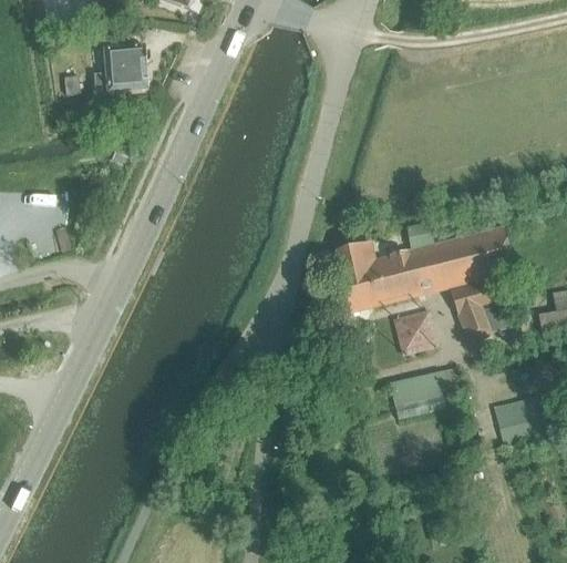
[(41,0),(47,26),(89,16),(86,2),(89,0),(41,0)]
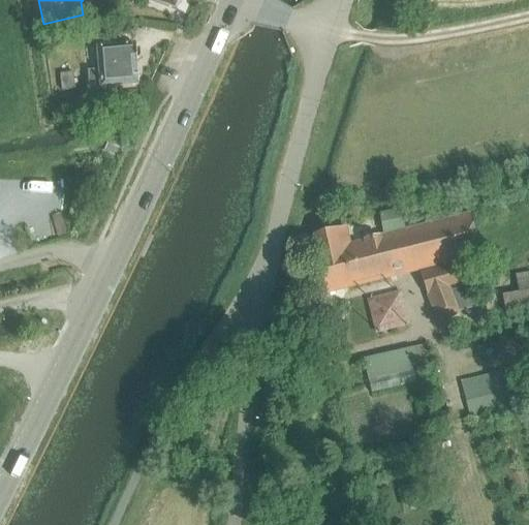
[(90,0),(89,3),(86,9),(98,14),(101,7),(103,0),(90,0)]
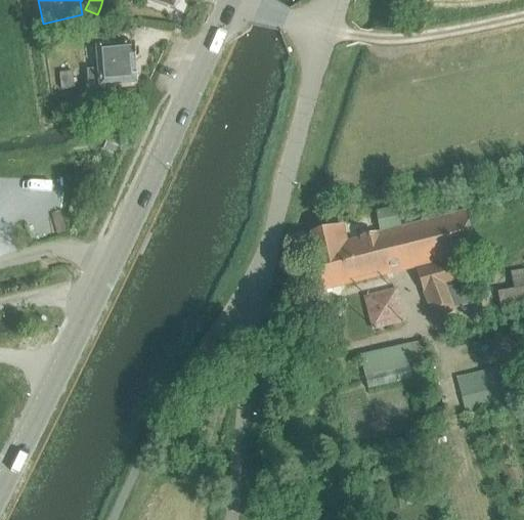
[(145,0),(170,9),(171,8),(173,9),(175,6),(176,5),(176,2),(177,0),(145,0)]
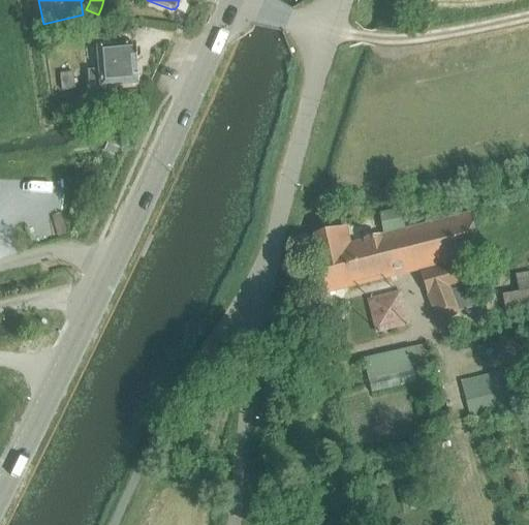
[(135,59),(139,56),(139,49),(134,43),(134,41),(132,42),(116,43),(97,44),(98,68),(88,69),(89,86),(100,86),(135,83),(134,61),(135,61),(135,59)]
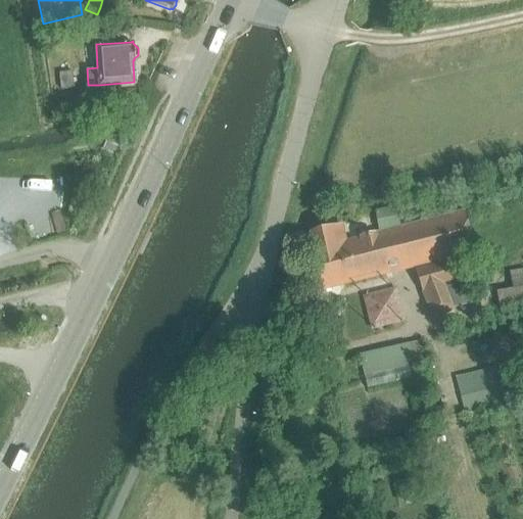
[(74,86),(73,69),(59,71),(61,87),(74,86)]
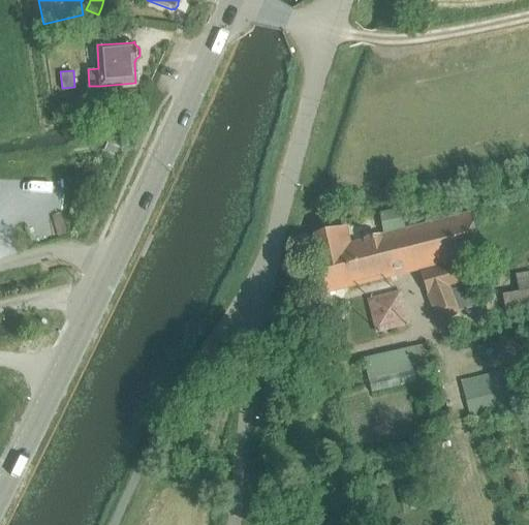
[(469,213),(407,228),(402,207),(380,212),(385,235),(349,244),(345,228),(314,237),(329,291),(479,252),(469,213)]
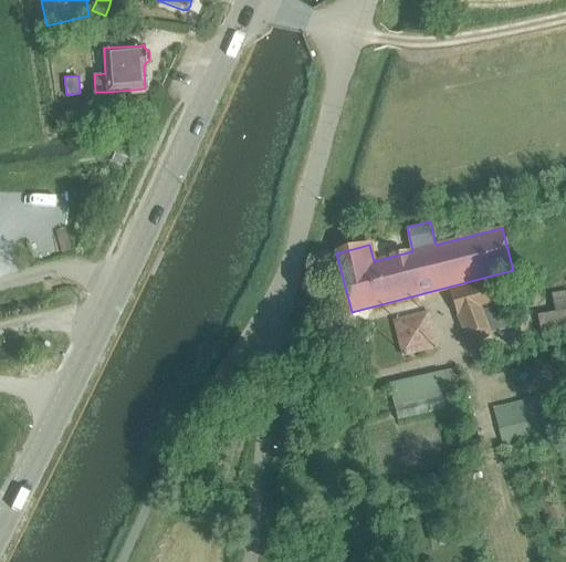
[(492,332),(483,304),(499,300),(498,295),(496,295),(491,282),(450,292),(469,344),(492,335),(492,332)]
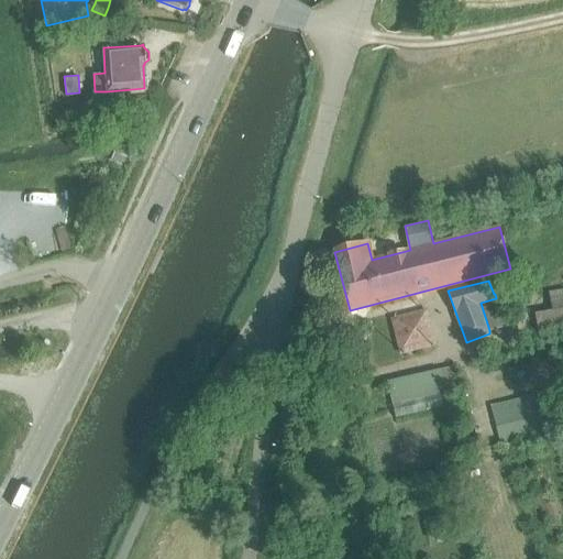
[(551,309),(536,311),(537,327),(538,331),(562,326),(562,287),(549,291),(551,309)]
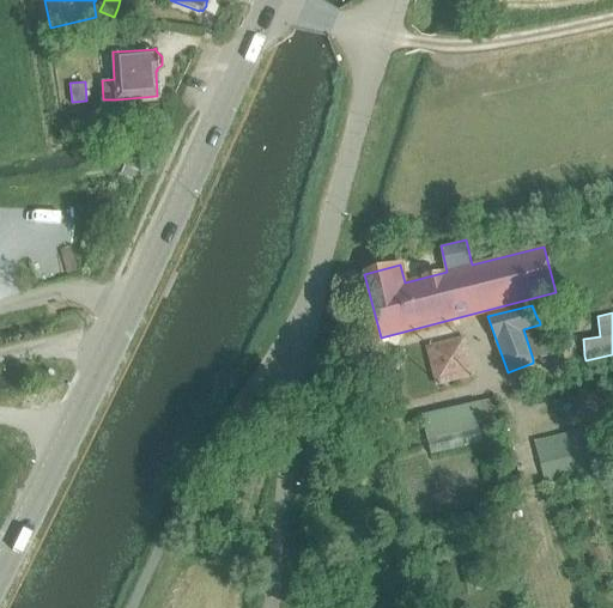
[(545,318),(539,320),(540,324),(523,329),(533,359),(554,352),(545,318)]
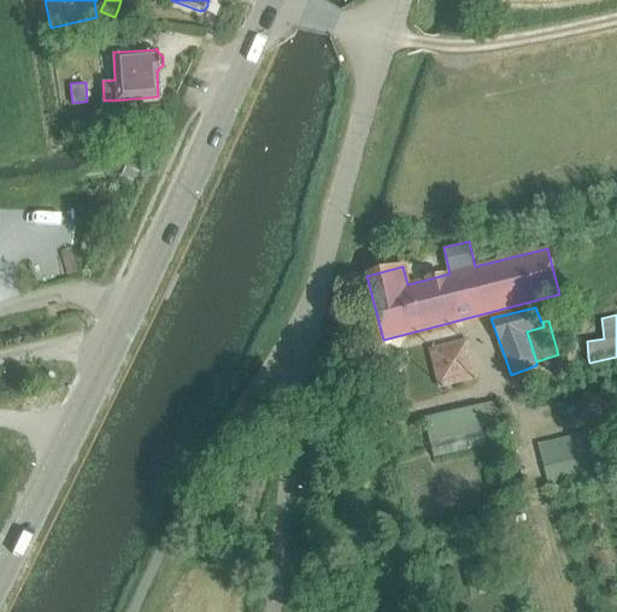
[(430,345),(441,384),(481,374),(470,333),(430,345)]
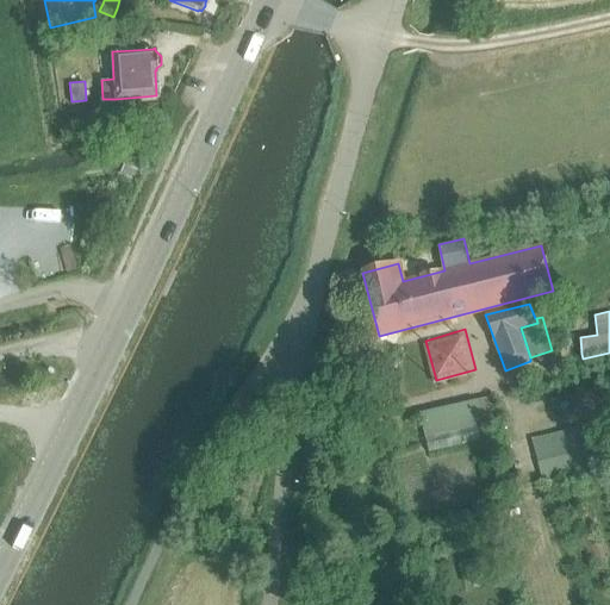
[(477,399),(419,411),(428,450),(479,437),(477,423),(483,422),(477,399)]
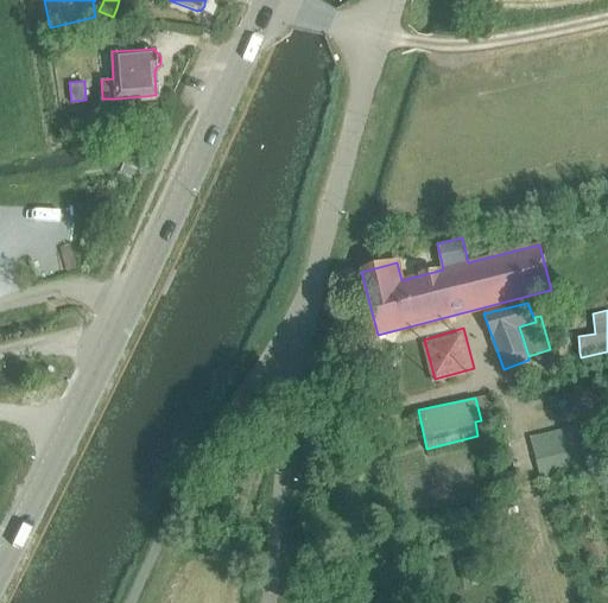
[(607,418),(607,416),(529,436),(539,477),(607,458),(607,418)]
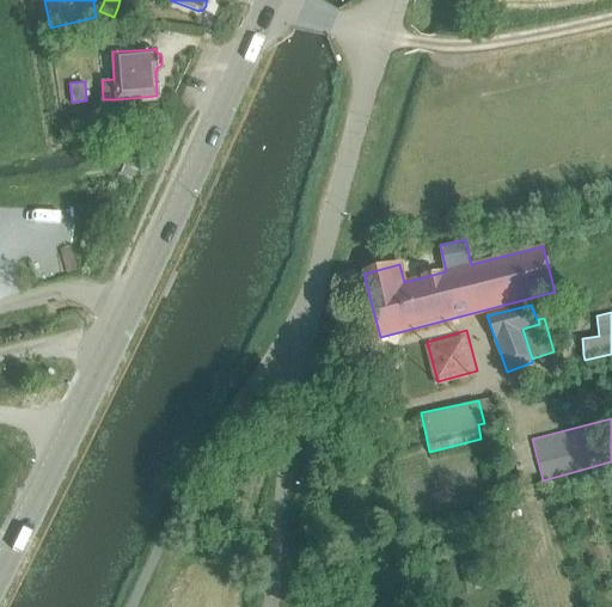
[(477,559),(463,562),(466,581),(481,578),(477,559)]
